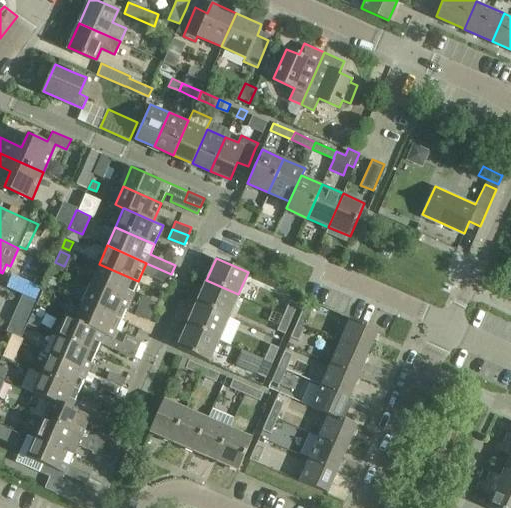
[(99,264),(91,283),(130,300),(138,281),(99,264)]
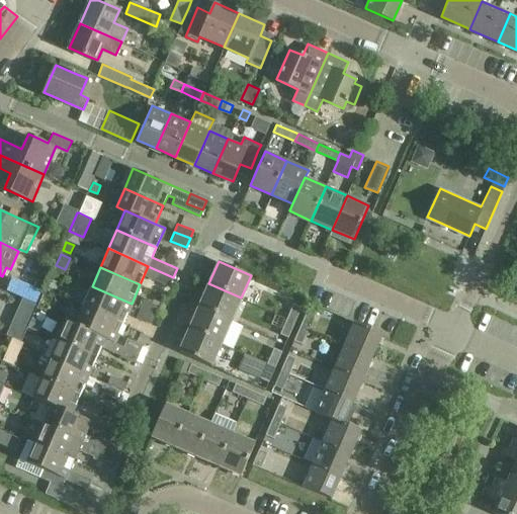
[(54,269),(51,276),(60,280),(63,273),(54,269)]
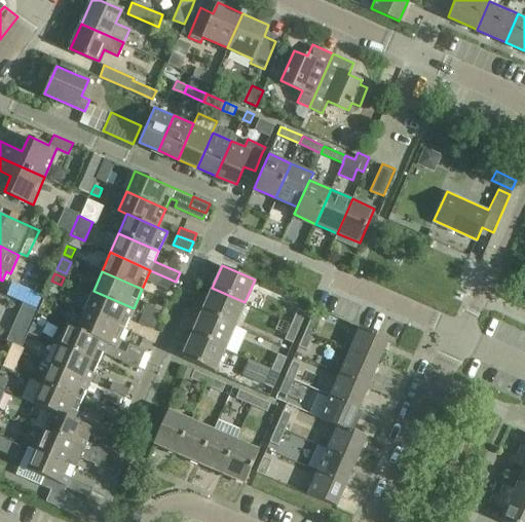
[(172,290),(176,282),(159,274),(155,283),(172,290)]
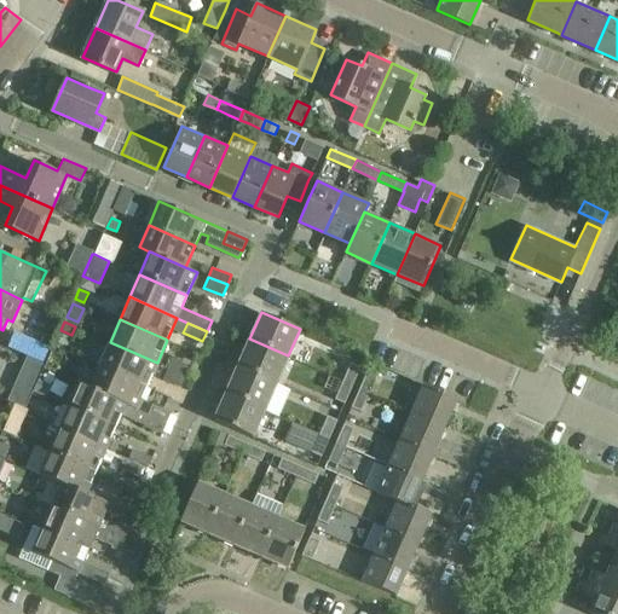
[(249,339),(238,365),(277,382),(288,355),(249,339)]
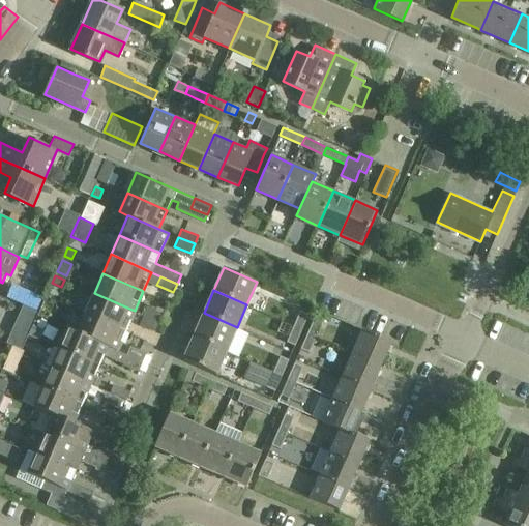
[(94,293),(86,312),(126,330),(135,311),(94,293)]
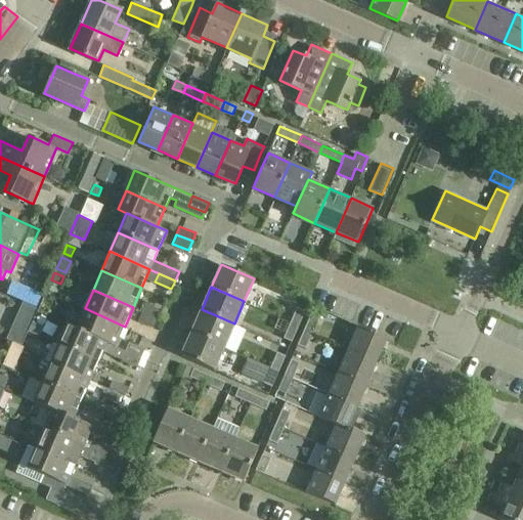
[(60,309),(70,298),(61,291),(51,301),(60,309)]
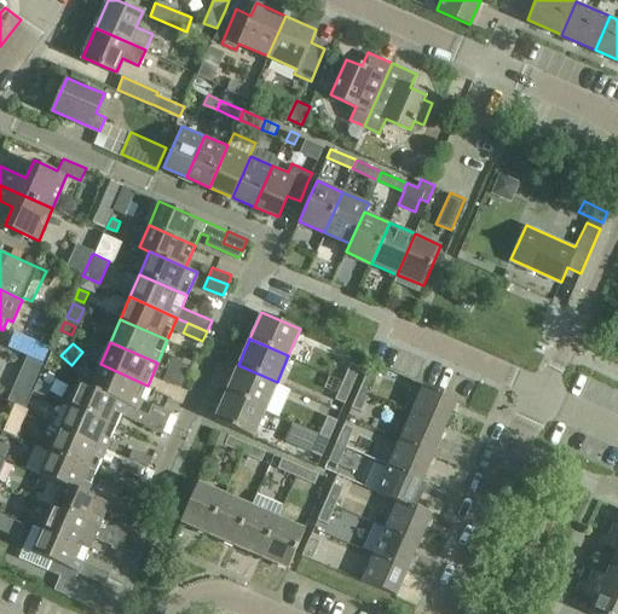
[(168,368),(186,376),(191,365),(173,357),(168,368)]
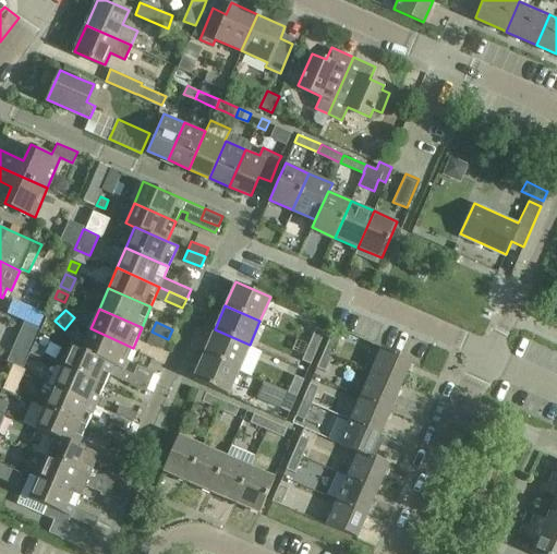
[(309,342),(318,347),(325,329),(315,325),(309,342)]
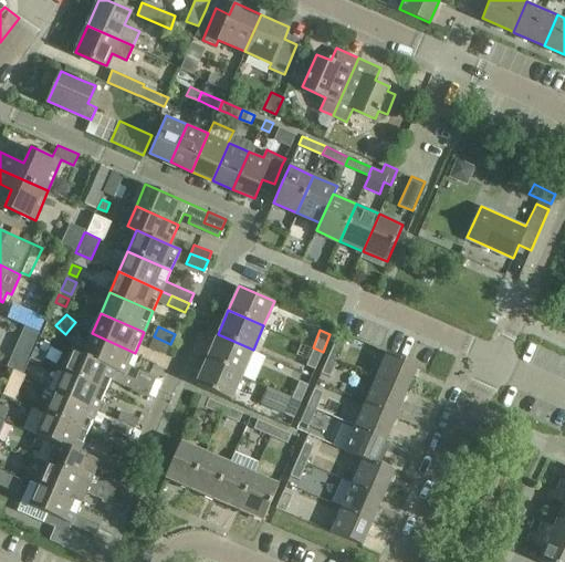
[(92,333),(82,355),(82,356),(115,370),(125,374),(135,353),(92,333)]
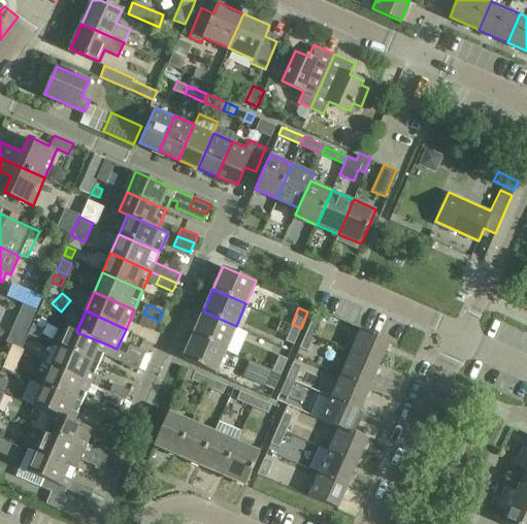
[(193,334),(226,349),(236,326),(203,312),(193,334)]
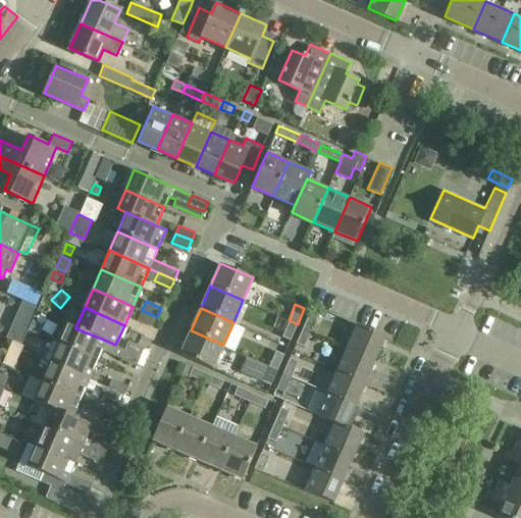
[(157,317),(142,310),(138,319),(153,326),(157,317)]
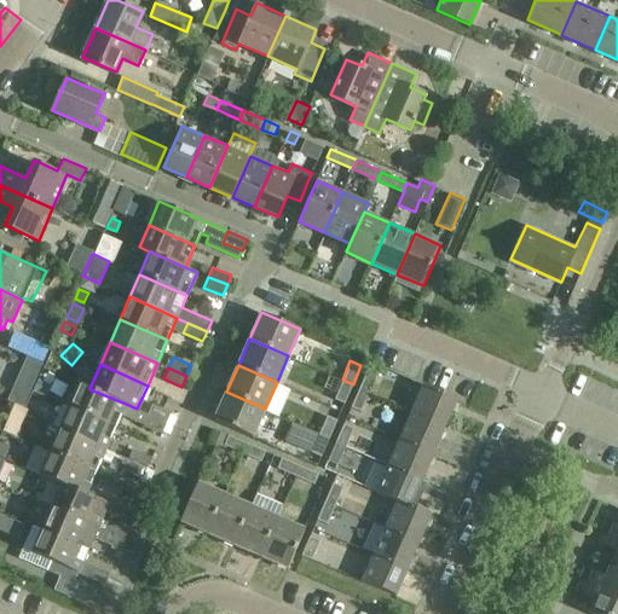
[(359,387),(369,392),(377,371),(368,368),(359,387)]
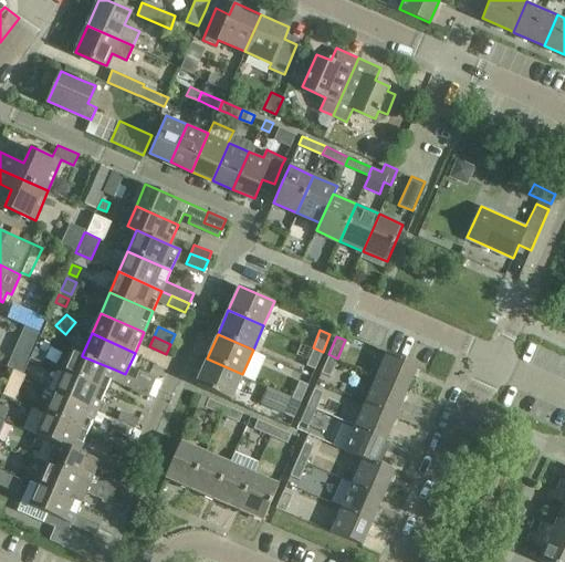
[(323,352),(313,347),(305,363),(315,367),(323,352)]
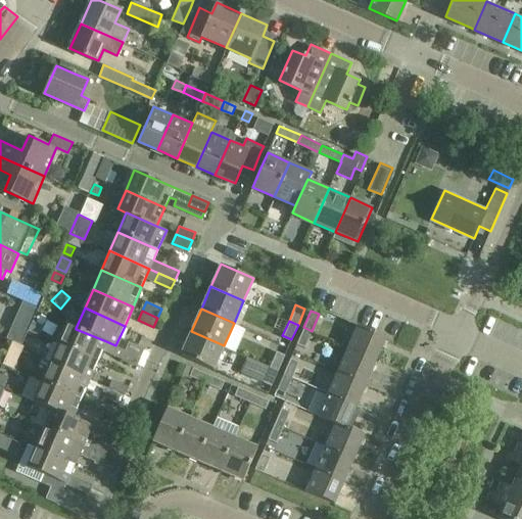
[(137,365),(141,357),(125,349),(115,345),(106,341),(76,329),(76,328),(66,324),(58,342),(98,360),(102,349),(137,365)]
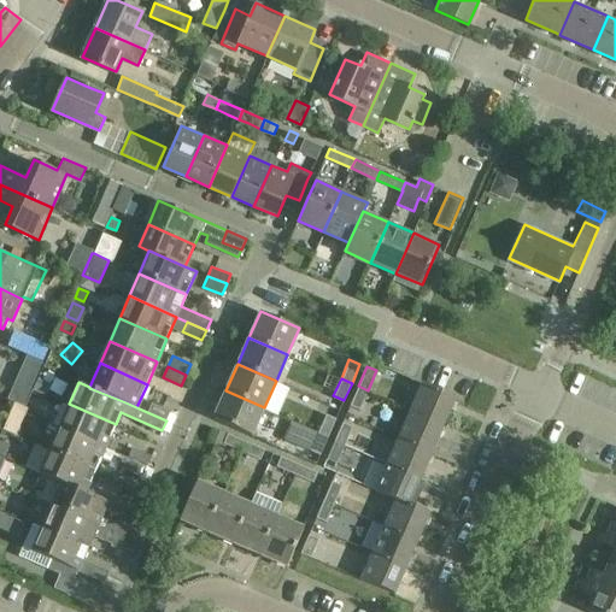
[(422,382),(411,409),(444,423),(456,396),(422,382)]
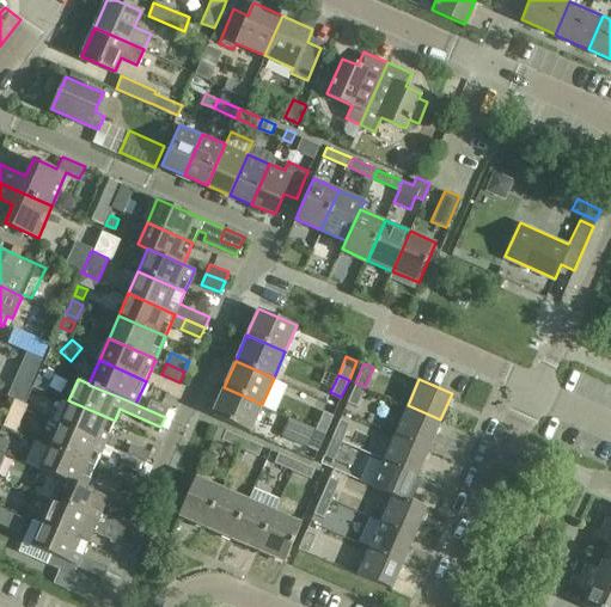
[(13,382),(7,394),(14,398),(24,402),(29,390),(13,382)]
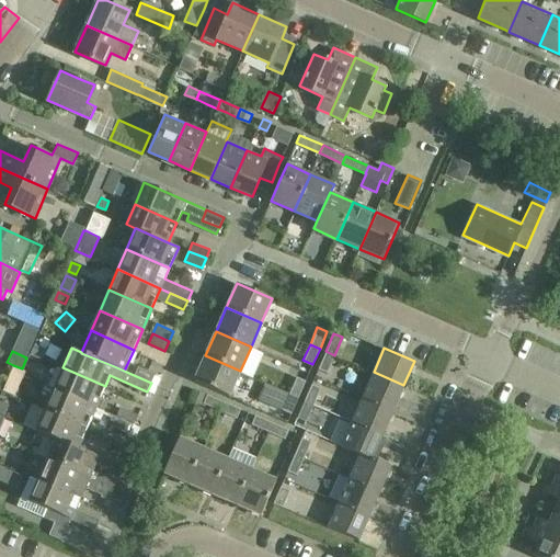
[(334,355),(326,351),(318,367),(328,371),(334,355)]
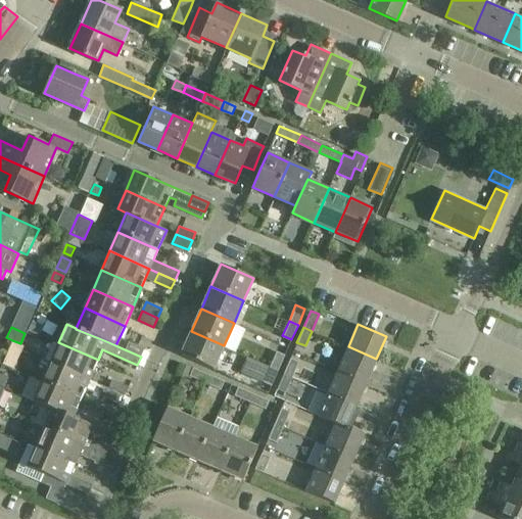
[(224,345),(191,331),(181,354),(214,368),(224,345)]
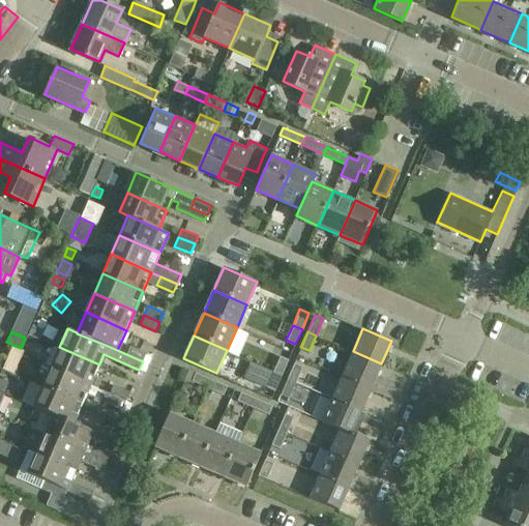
[(330,339),(325,351),(344,359),(349,348),(330,339)]
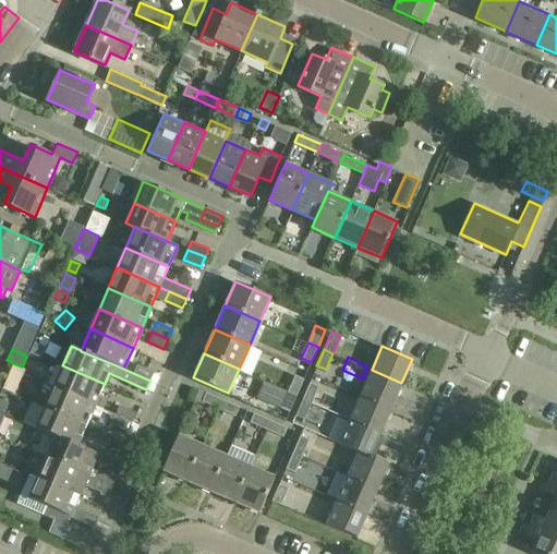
[(133,373),(150,381),(155,370),(137,363),(133,373)]
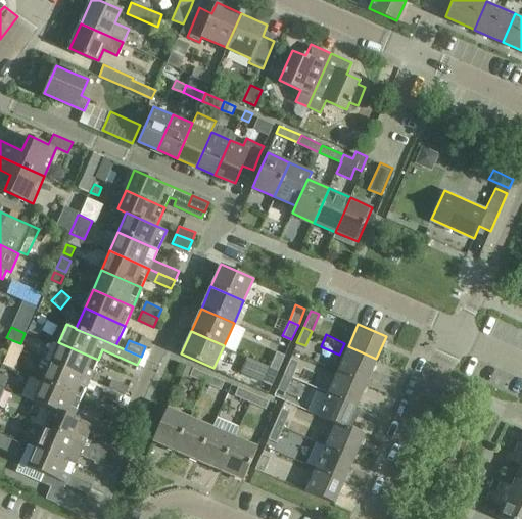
[(50,362),(124,395),(128,385),(112,378),(108,387),(90,379),(98,360),(58,342),(50,362)]
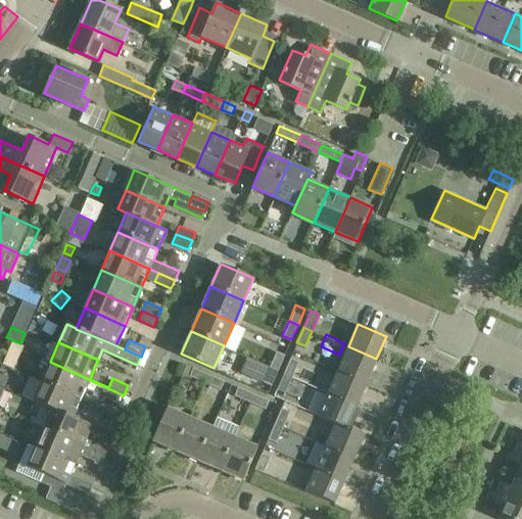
[(348,346),(338,369),(367,381),(376,359),(348,346)]
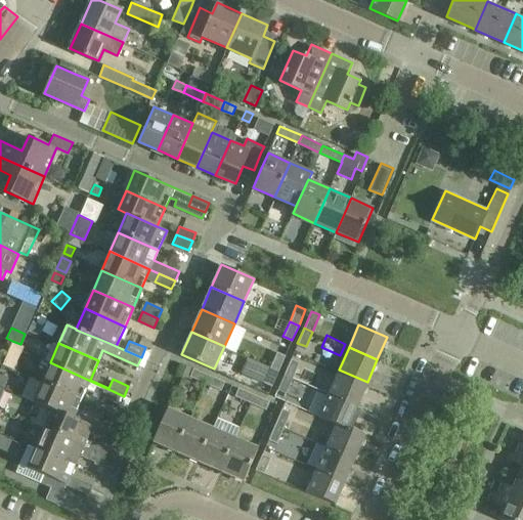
[(270,365),(279,370),(286,354),(276,350),(270,365)]
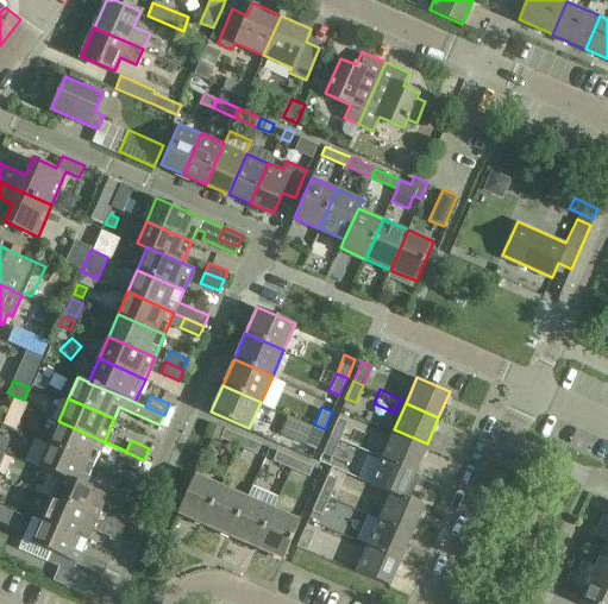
[(338,415),(330,433),(340,438),(348,420),(338,415)]
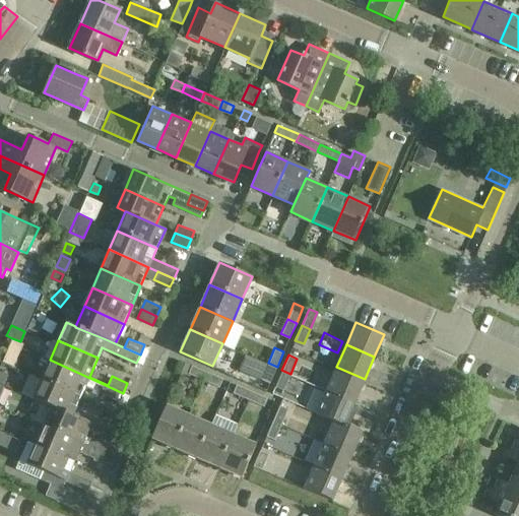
[(42,378),(81,395),(85,385),(120,400),(123,393),(50,360),(42,378)]
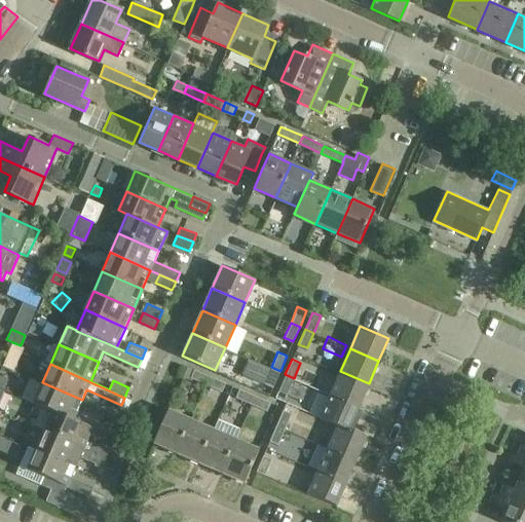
[(270,395),(273,386),(280,371),(271,367),(264,383),(262,382),(259,389),(270,395)]
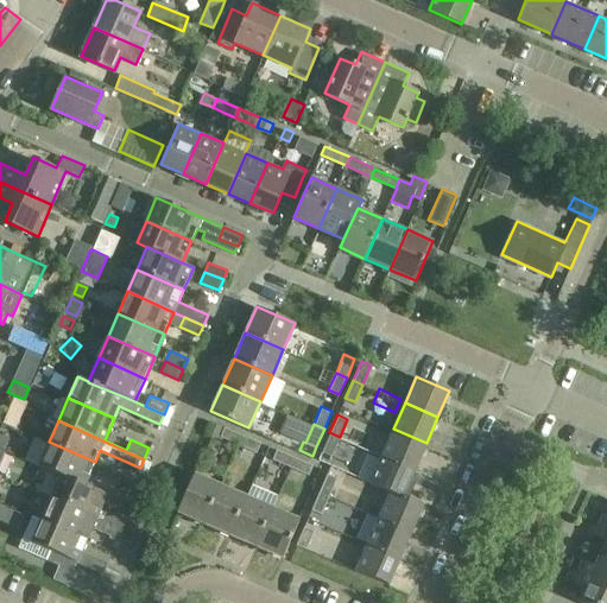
[(239,443),(244,433),(225,426),(221,436),(239,443)]
